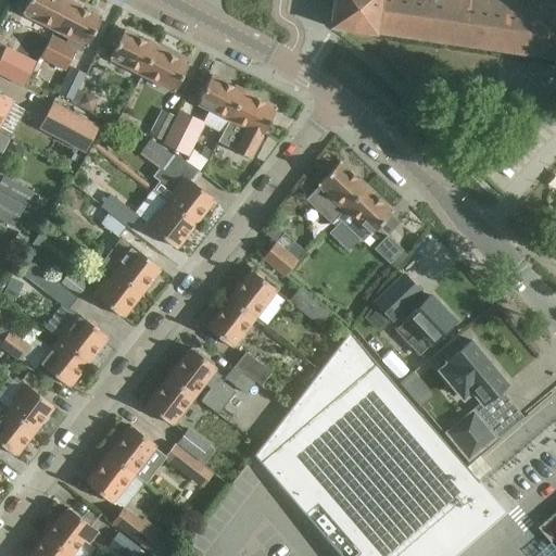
[(54,29),(68,2),(65,0),(28,0),(22,12),(54,29)]
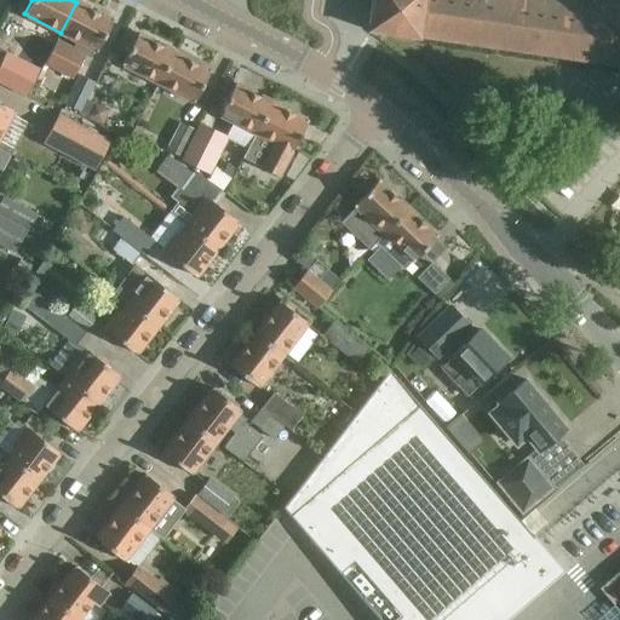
[(619,0),(371,0),(367,30),(419,39),(419,36),(619,67),(619,55),(619,0)]
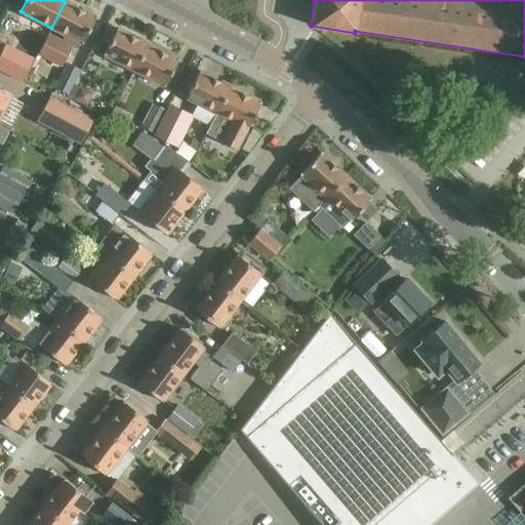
[(95,17),(65,2),(51,28),(64,35),(62,40),(48,34),(37,54),(61,67),(71,47),(75,49),(79,42),(82,43),(95,17)]
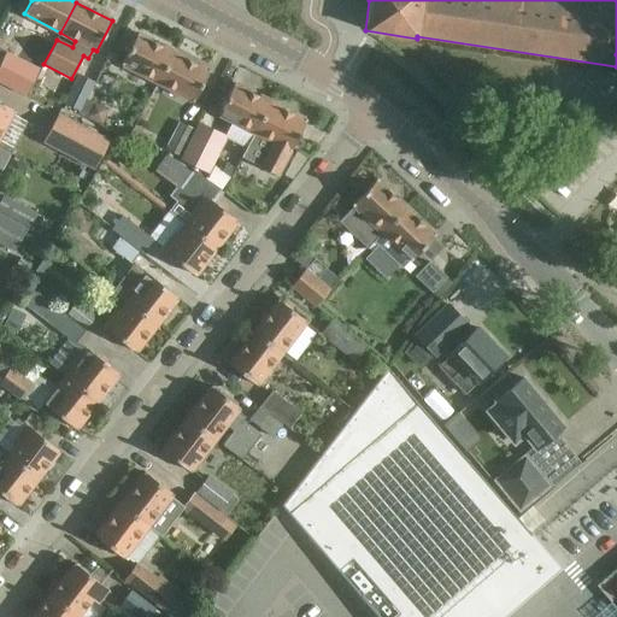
[(158,82),(174,52),(137,34),(122,63),(158,82)]
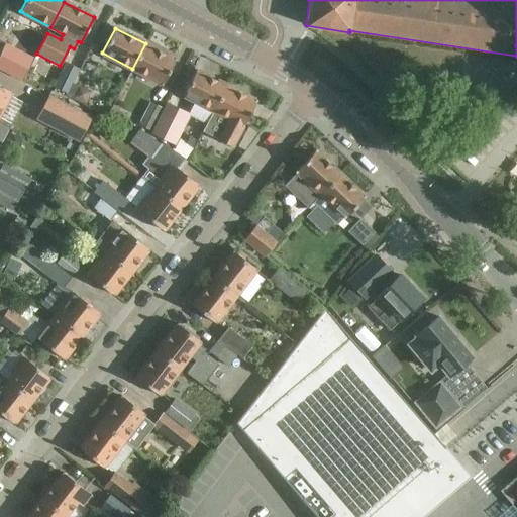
[(175,60),(145,43),(132,69),(163,84),(175,60)]
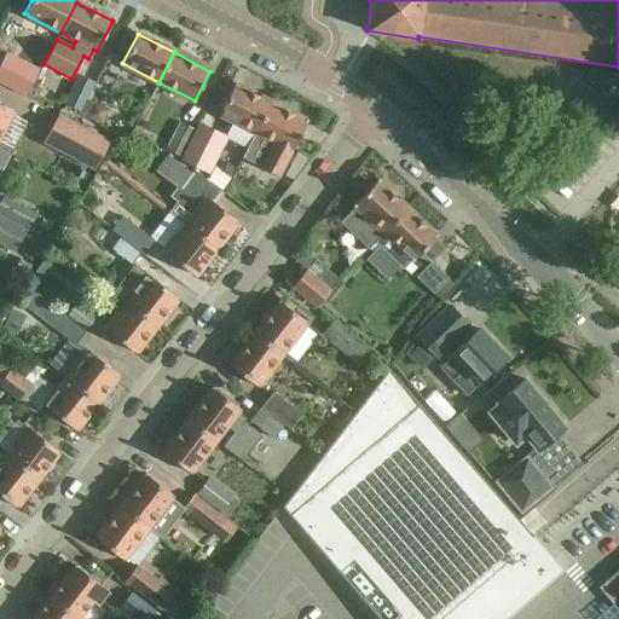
[(0,69),(0,84),(25,97),(29,90),(32,85),(0,69)]
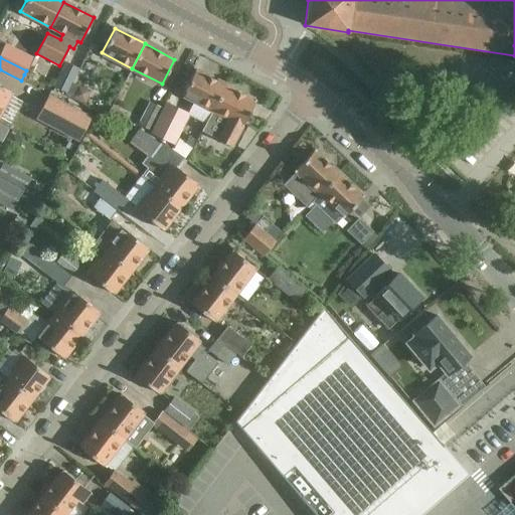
[(65,63),(54,88),(65,93),(76,68),(65,63)]
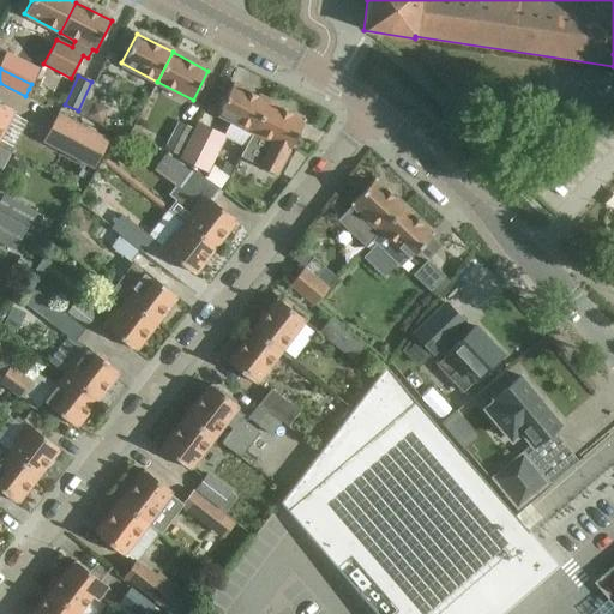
[(253,132),(269,102),(233,83),(217,114),(253,132)]
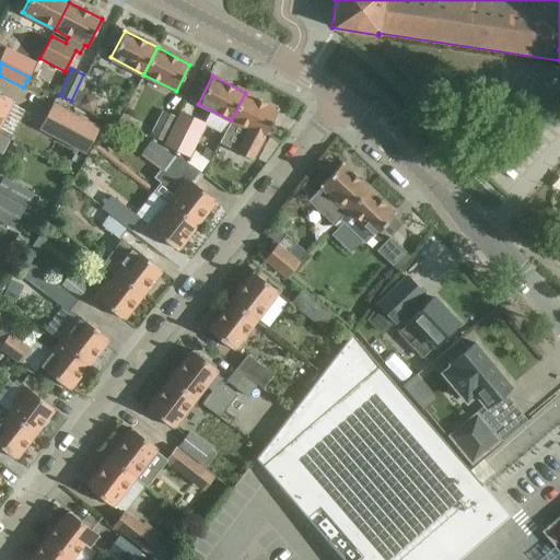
[(0,121),(12,100),(0,93),(0,121)]
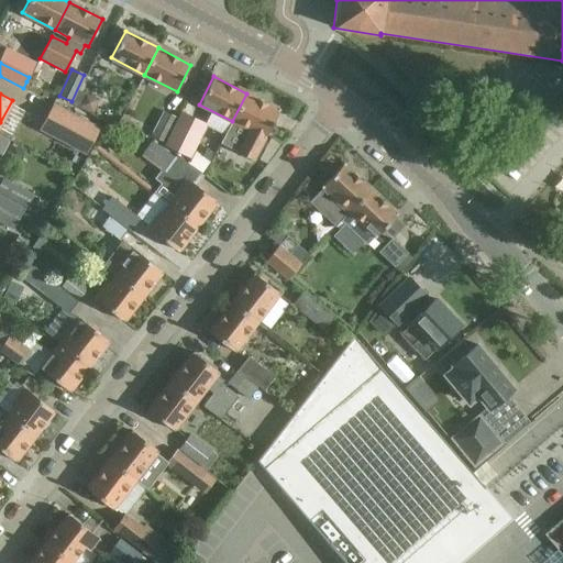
[(279,110),(246,94),(232,121),(220,143),(253,161),(279,110)]
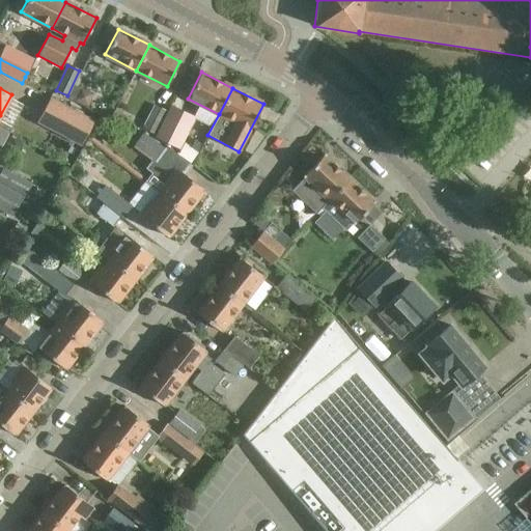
[(51,98),(36,123),(80,147),(94,120),(51,98)]
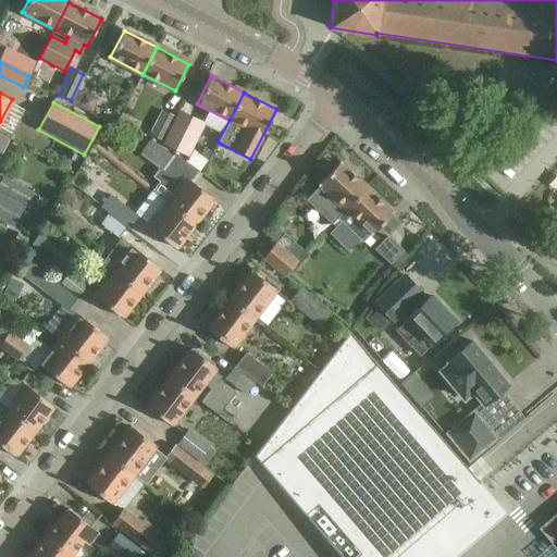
[(161,111),(149,135),(162,140),(174,116),(161,111)]
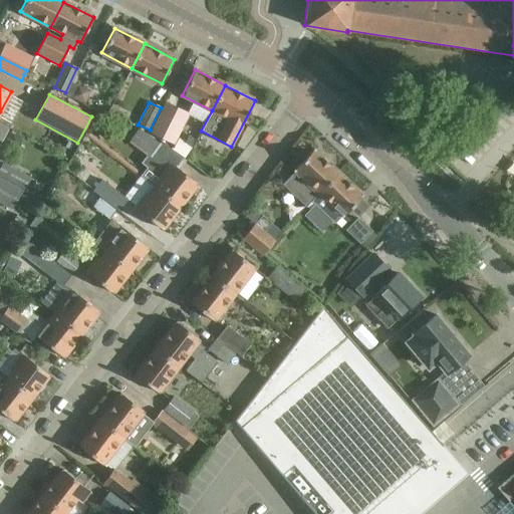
[(166,103),(151,132),(173,144),(188,114),(166,103)]
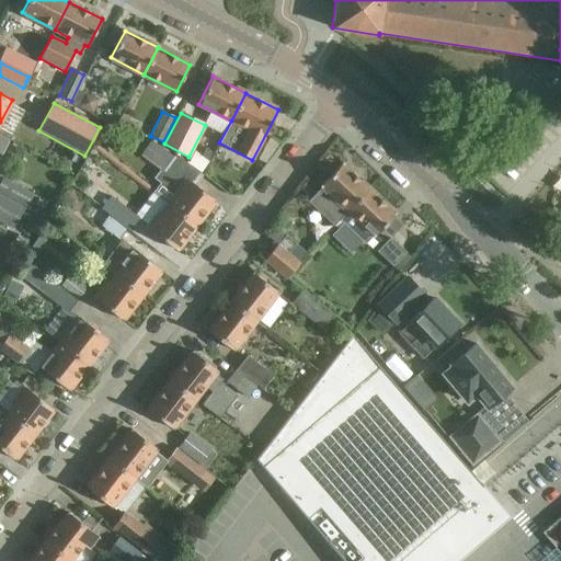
[(9,140),(0,135),(0,155),(8,141),(9,141),(9,140)]
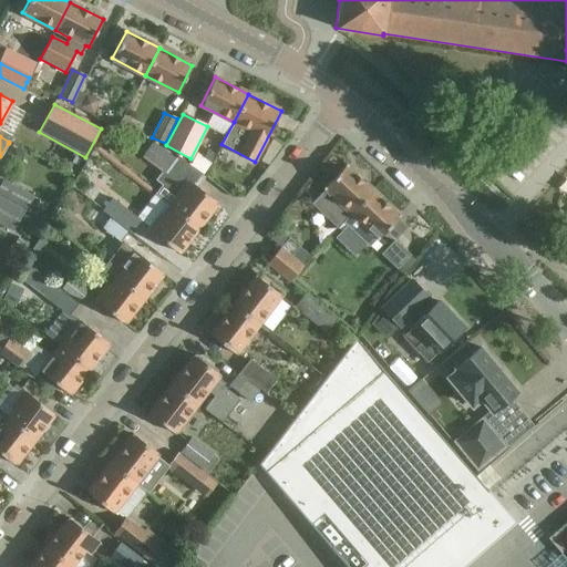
[(153,142),(142,156),(162,172),(155,181),(178,198),(171,207),(197,228),(217,203),(197,187),(205,177),(177,156),(175,160),(153,142)]
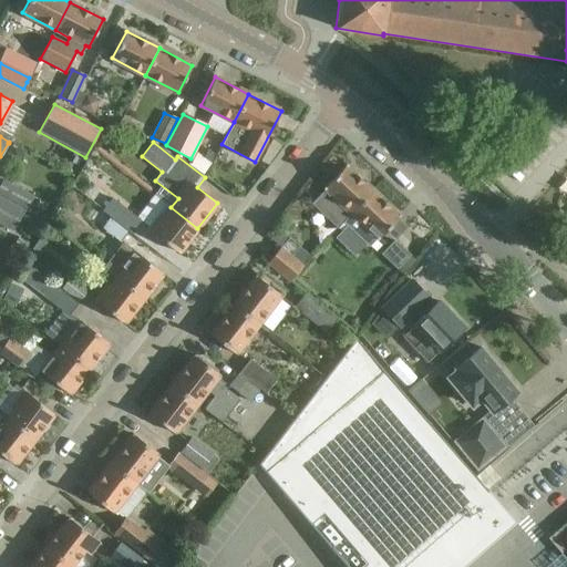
[(311,204),(337,228),(343,222),(372,191),(346,165),(323,187),(325,189),(311,204)]
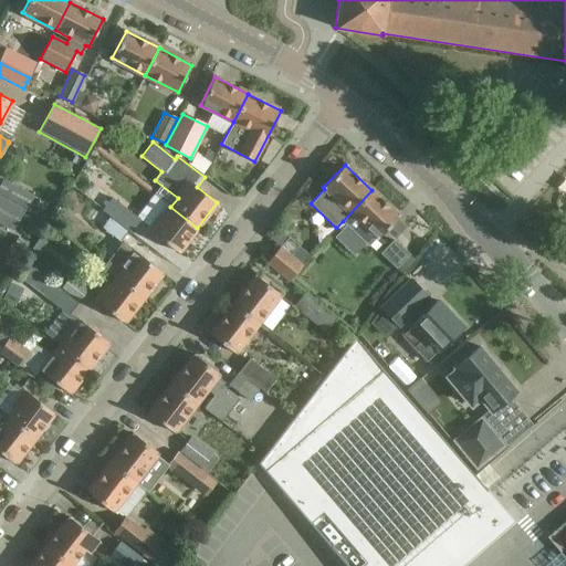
[(0,194),(27,209),(33,197),(3,179),(0,184),(0,194)]
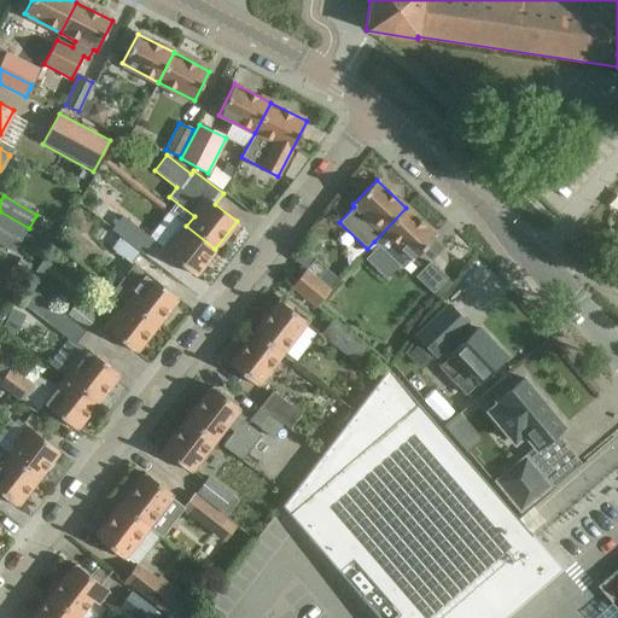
[(104,203),(94,215),(111,229),(141,254),(152,240),(104,203)]
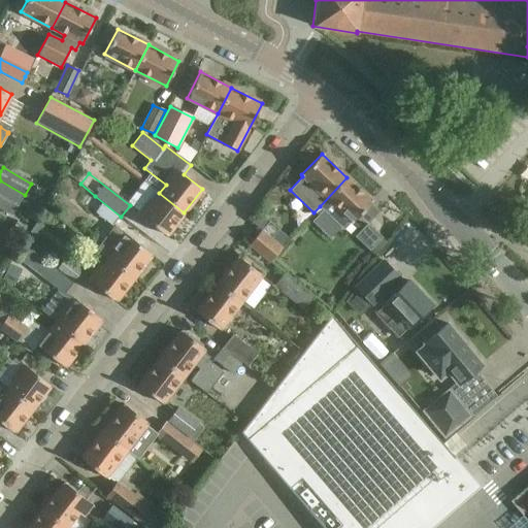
[(372,201),(347,177),(320,206),(343,229),(351,222),(352,223),(372,201)]
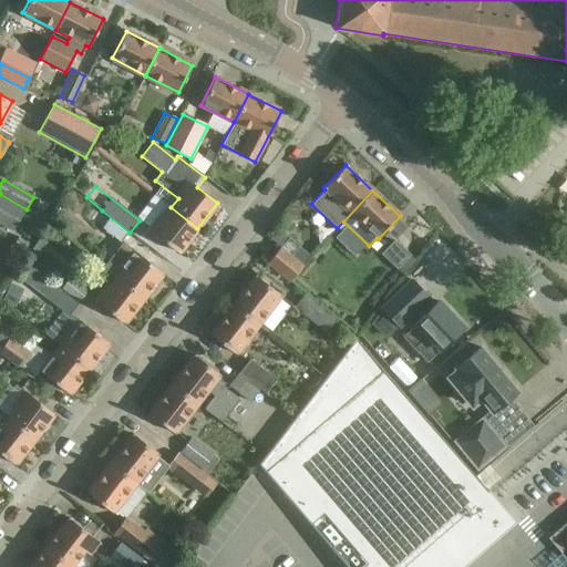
[(0,223),(13,230),(23,210),(0,197),(0,223)]
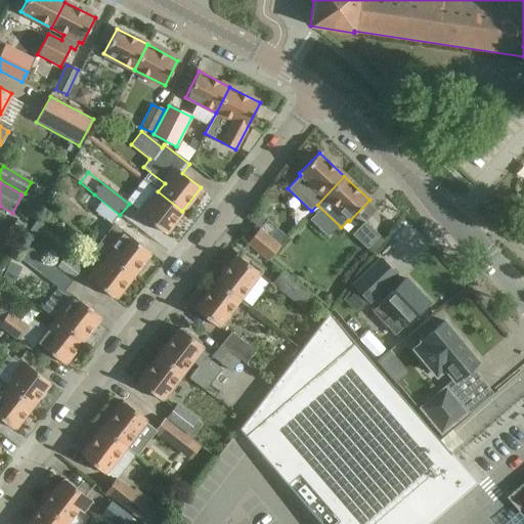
[(182,211),(158,191),(151,200),(148,198),(137,213),(165,233),(182,211)]
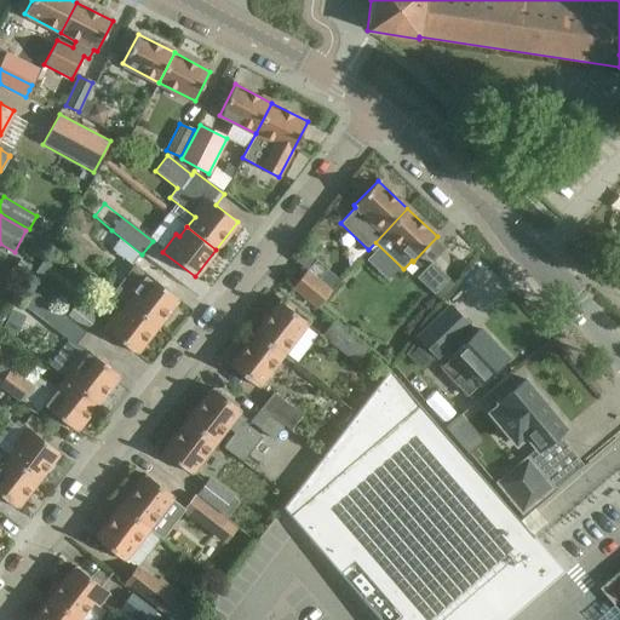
[(141,253),(112,230),(110,230),(107,228),(97,239),(131,265),(141,253)]
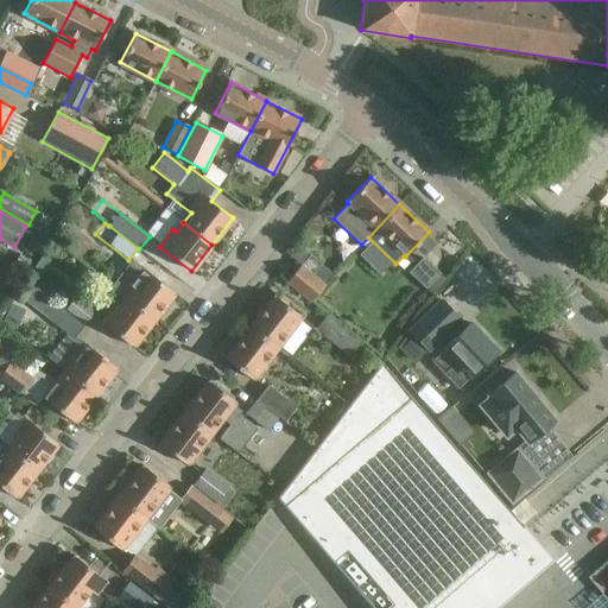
[(42,273),(50,260),(42,254),(33,267),(42,273)]
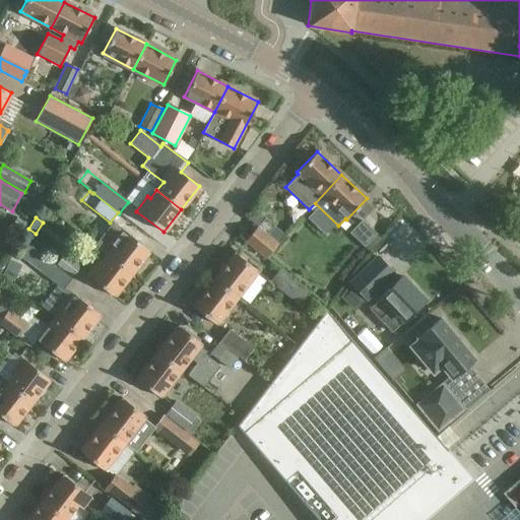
[(273,226),(274,225),(265,218),(257,228),(256,226),(245,242),(265,258),(284,236),(273,226)]
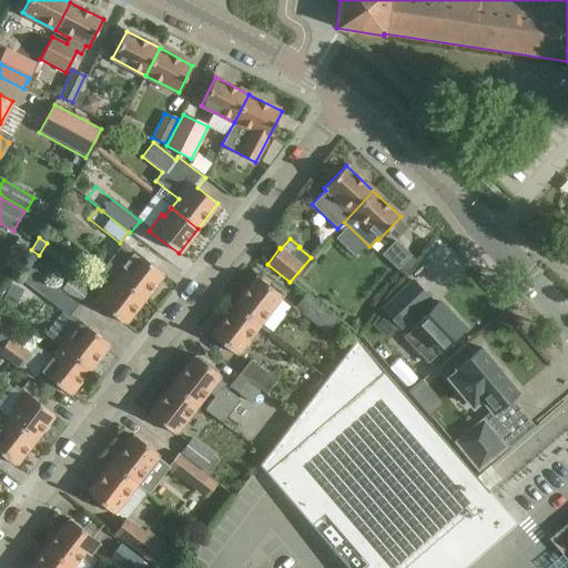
[(122,242),(103,267),(117,277),(143,298),(163,274),(145,260),(133,251),(122,242)]
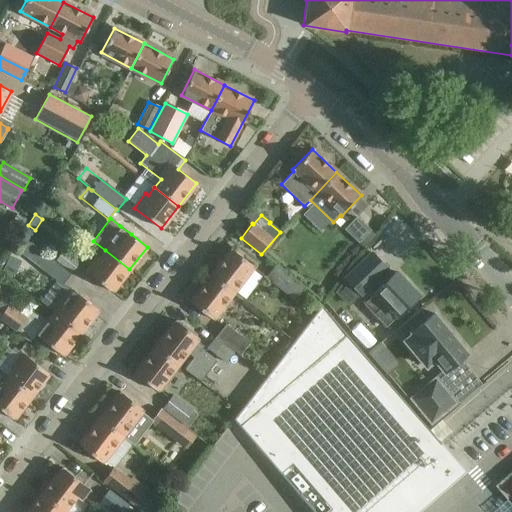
[(356,218),(344,230),(358,244),(370,231),(356,218)]
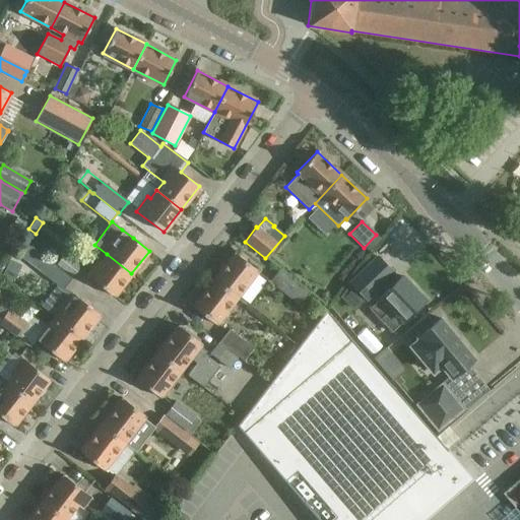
[(26,243),(17,254),(37,269),(58,285),(62,289),(64,287),(71,278),(26,243)]
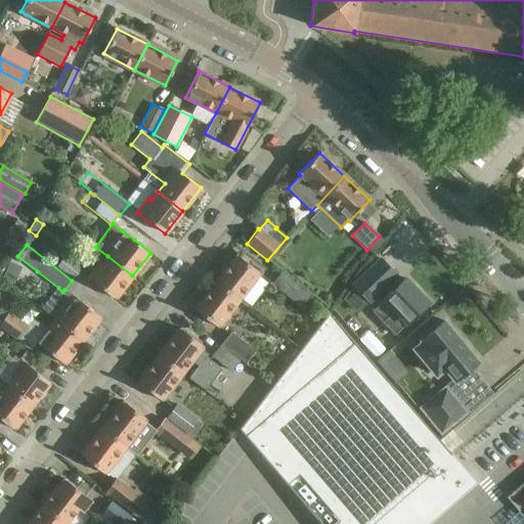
[(215,282),(238,300),(259,272),(236,255),(215,282)]
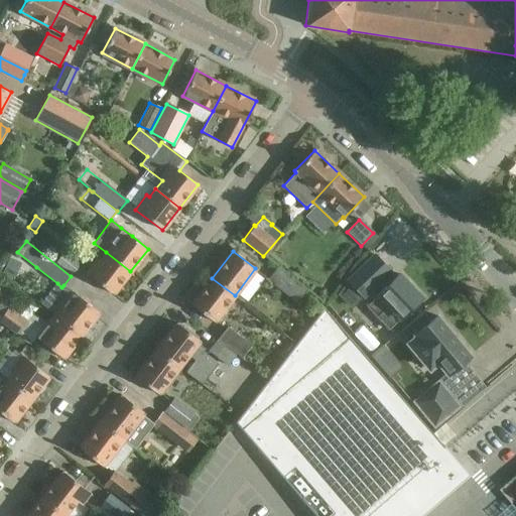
[(80,265),(63,252),(55,262),(72,275),(80,265)]
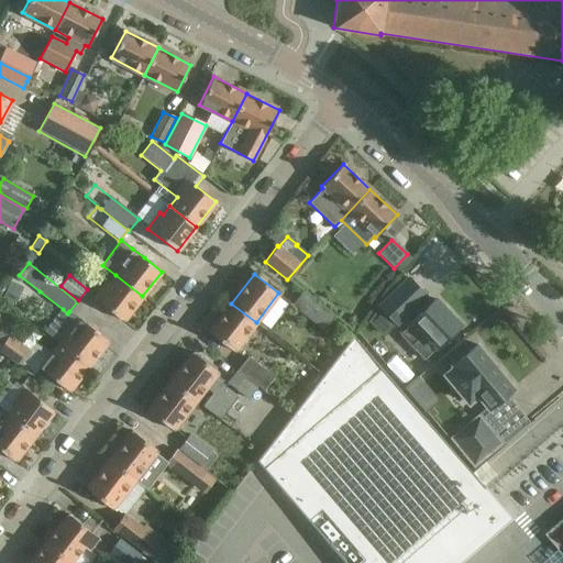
[(123,321),(142,296),(116,275),(108,285),(106,283),(94,298),(123,321)]
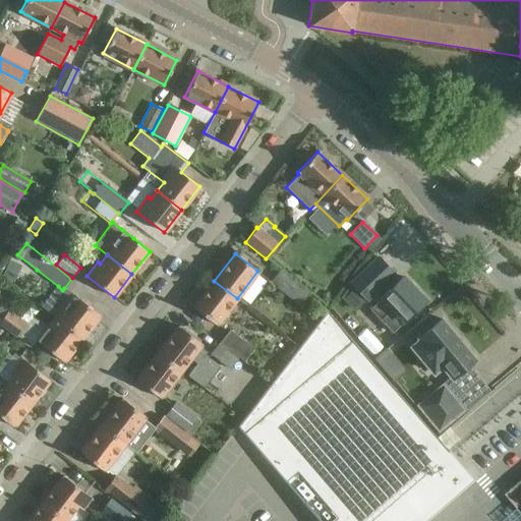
[(378,256),(350,283),(367,300),(394,273),(378,256)]
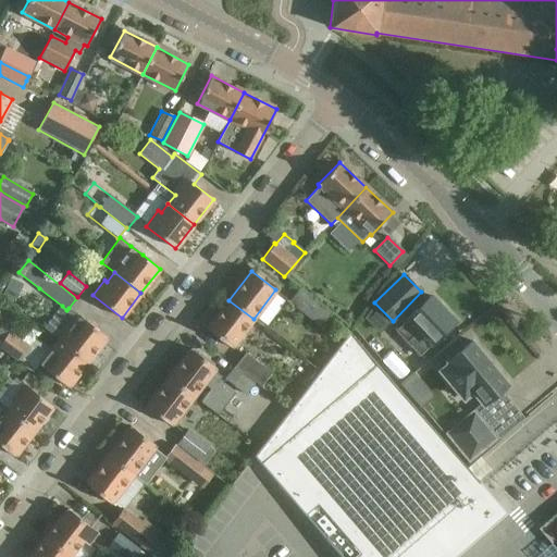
[(320,326),(330,314),(298,289),(288,301),(320,326)]
